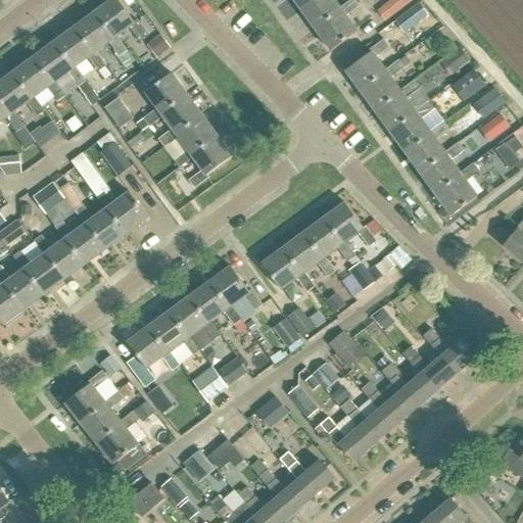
[(147,37),(137,22),(135,24),(117,0),(114,0),(95,14),(114,40),(116,38),(129,29),(139,43),(147,37)]
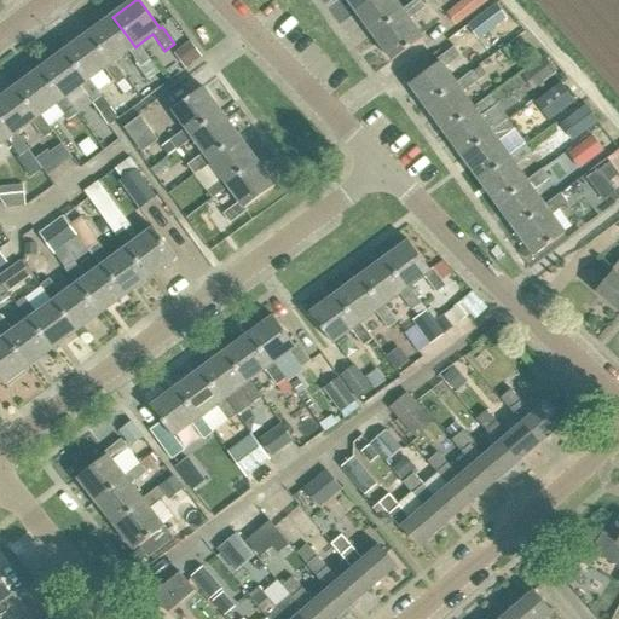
[(346,0),(356,13),(372,0),(346,0)]
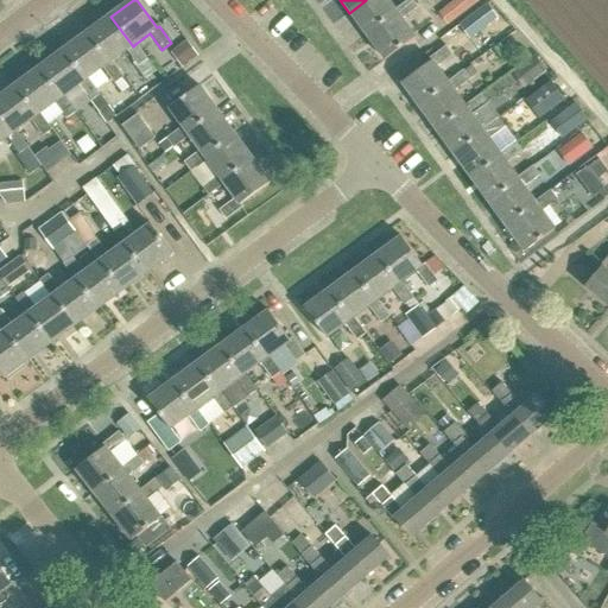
[(366,0),(349,13),(367,37),(399,13),(397,11),(388,0),(366,0)]
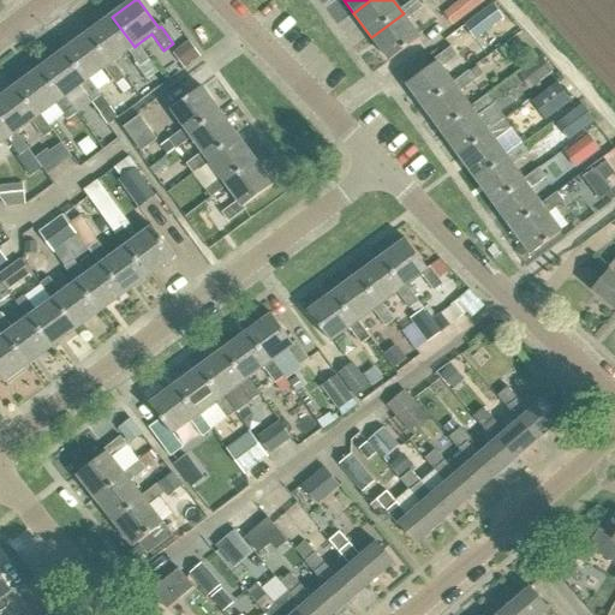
[(408,19),(423,9),(416,0),(401,11),(404,13),(371,37),(389,61),(422,39),(408,19)]
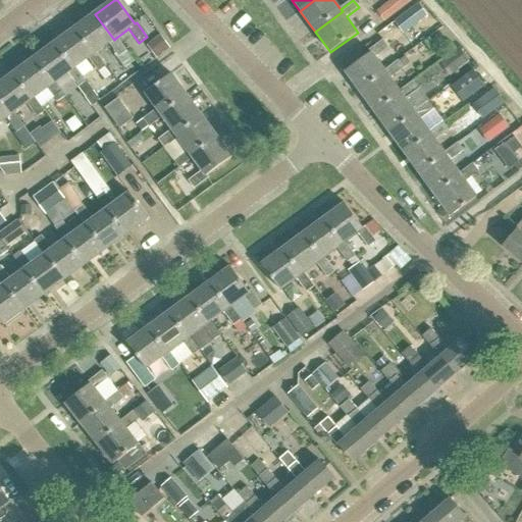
[(410,0),(392,0),(377,11),(384,21),(412,1),(410,0)]
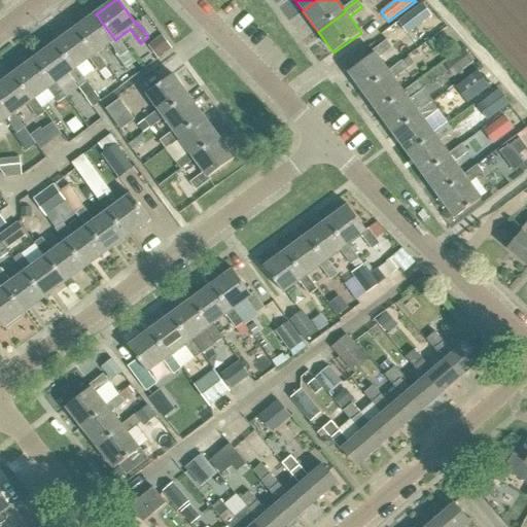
[(408,34),(432,15),(423,3),(398,23),(408,34)]
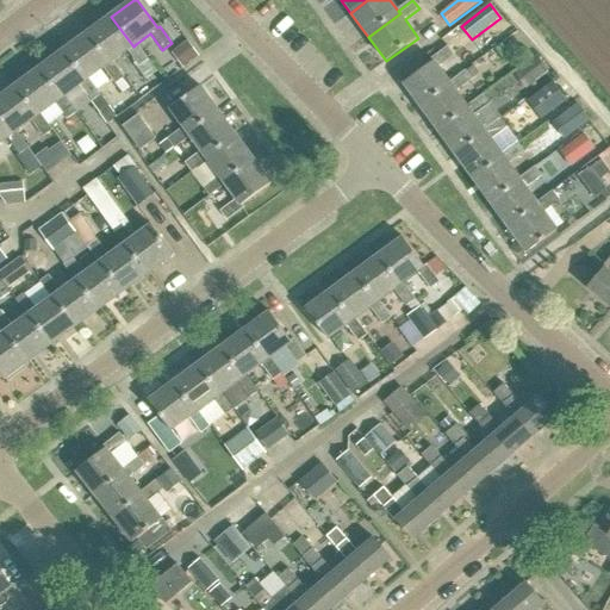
[(112,62),(126,51),(138,68),(148,61),(136,44),(134,47),(111,17),(87,33),(109,64),(112,62)]
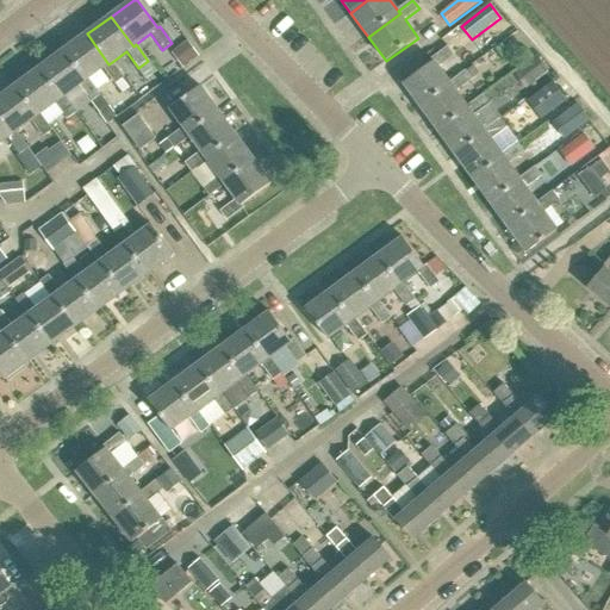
[(87,80),(103,69),(114,85),(124,78),(112,62),(109,64),(87,33),(63,51),(85,81),(87,80)]
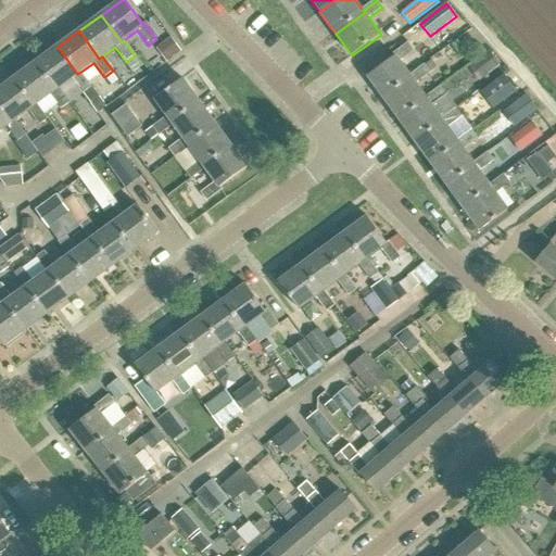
[(169,59),(181,50),(173,39),(162,48),(169,59)]
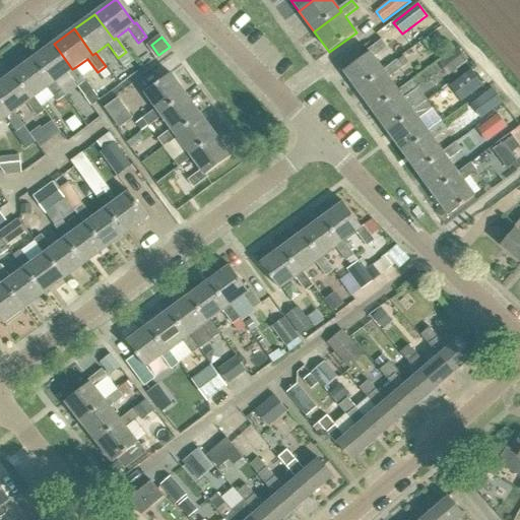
[(385,72),(383,69),(374,57),(387,47),(381,39),(367,50),(369,53),(343,71),(359,91),(385,72)]
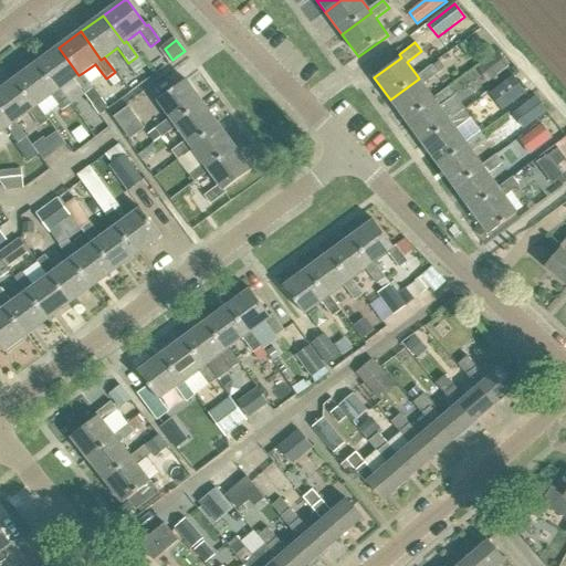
[(79,75),(59,48),(35,64),(56,92),(59,90),(73,80),(84,95),(92,88),(81,74),(79,75)]
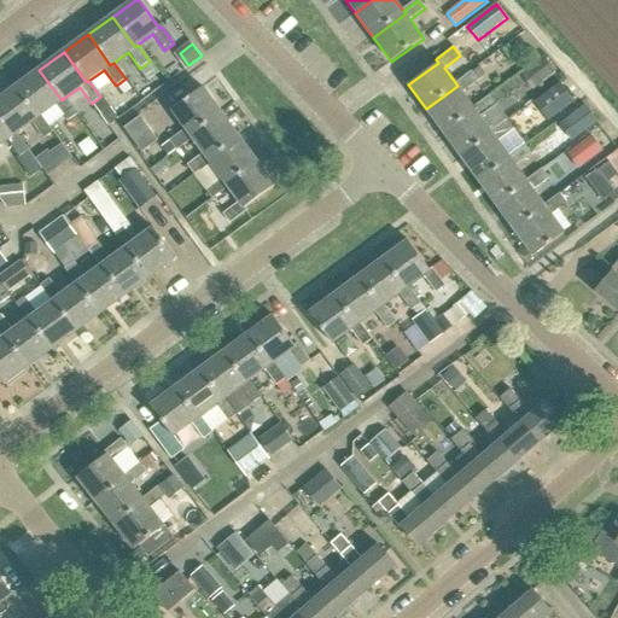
[(534,92),(558,75),(544,57),(529,69),(522,74),(534,92)]
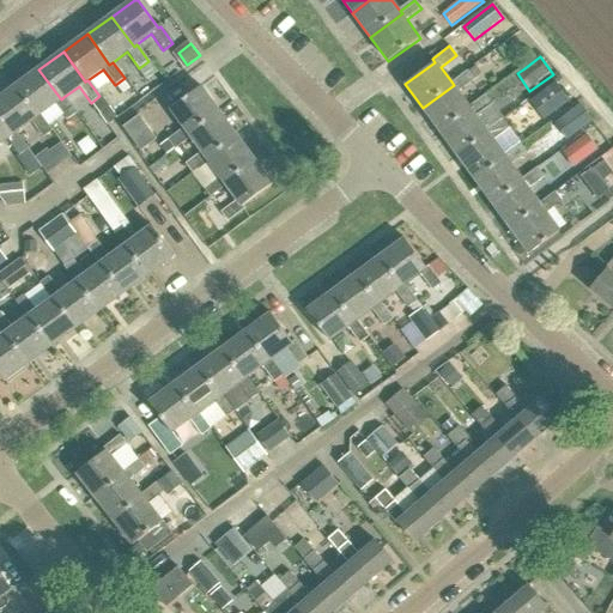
[(147,78),(156,73),(149,64),(140,70),(146,79),(147,78)]
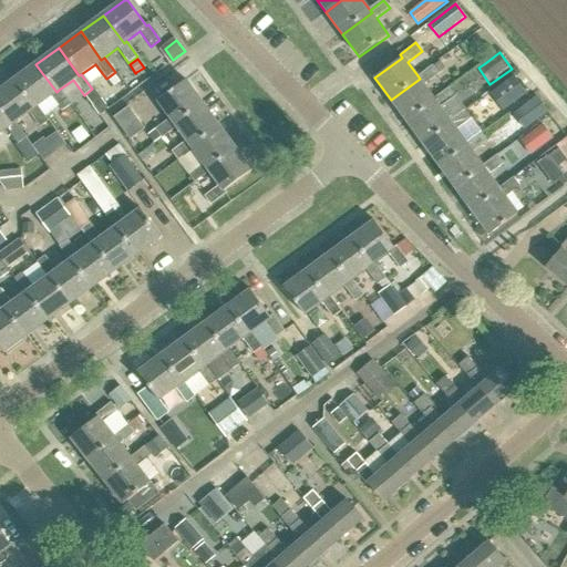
[(59,90),(57,92),(35,64),(13,81),(34,109),(37,106),(51,96),(61,112),(62,111),(69,106),(70,105),(59,90)]
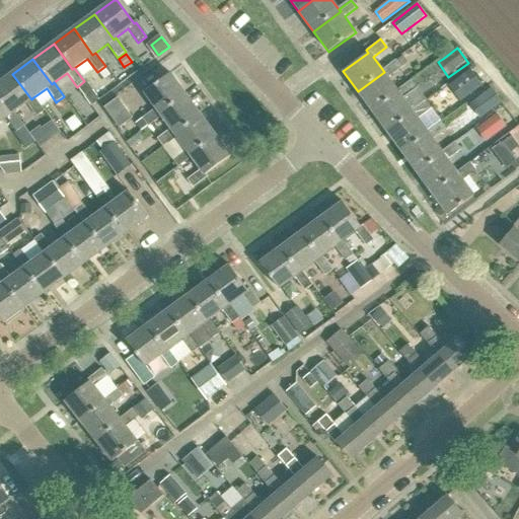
[(397,89),(388,77),(401,68),(395,60),(382,69),(384,72),(358,91),(373,112),(399,92),(397,89)]
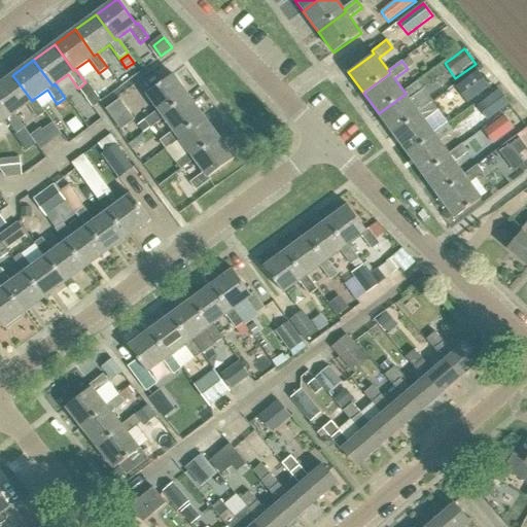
[(467,102),(488,86),(478,72),(457,88),(467,102)]
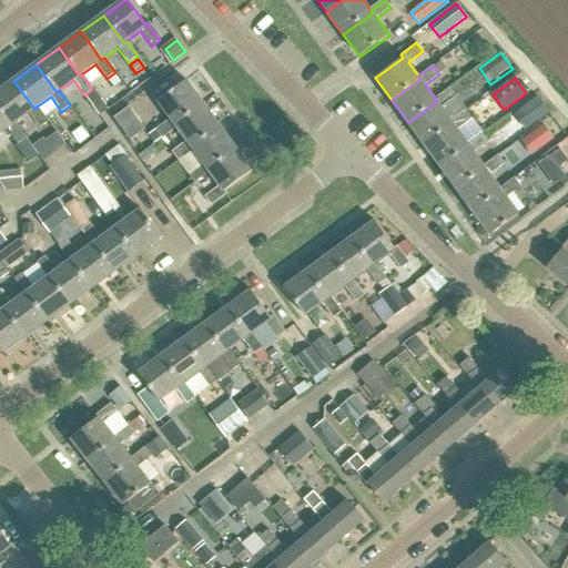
[(34,109),(13,81),(0,90),(0,110),(11,125),(16,122),(28,113),(39,128),(48,122),(37,107),(34,109)]
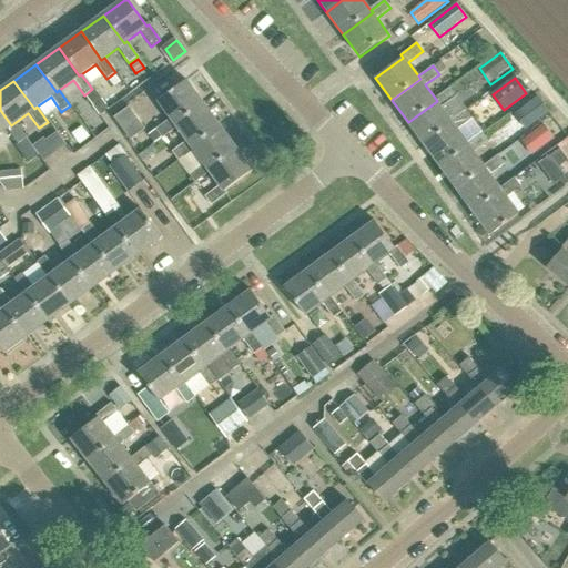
[(174,125),(202,104),(186,82),(158,103),(170,120),(155,130),(162,139),(176,129),(174,125)]
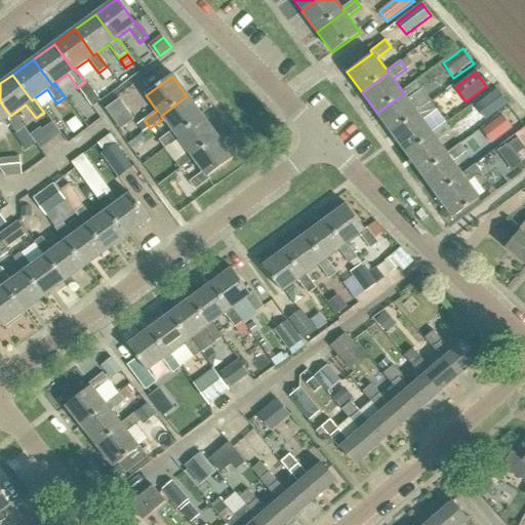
[(417,112),(408,98),(421,89),(415,81),(402,90),(404,93),(377,113),(392,133),(419,114),(417,112)]
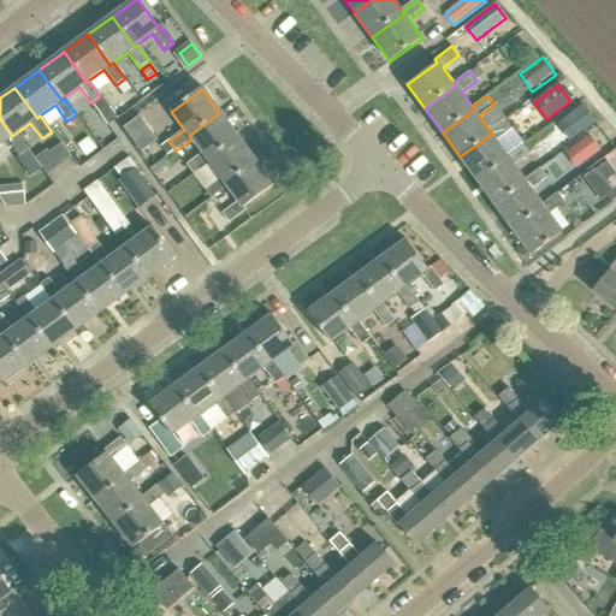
[(100,96),(92,104),(100,114),(108,108),(100,96)]
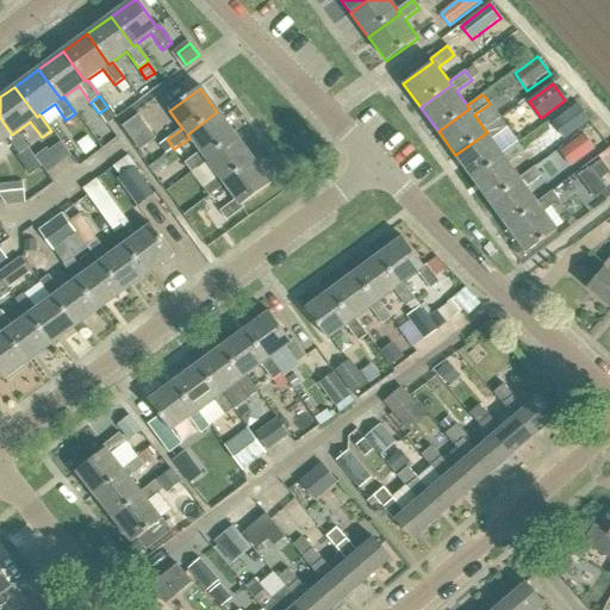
[(570,135),(589,120),(577,105),(558,119),(570,135)]
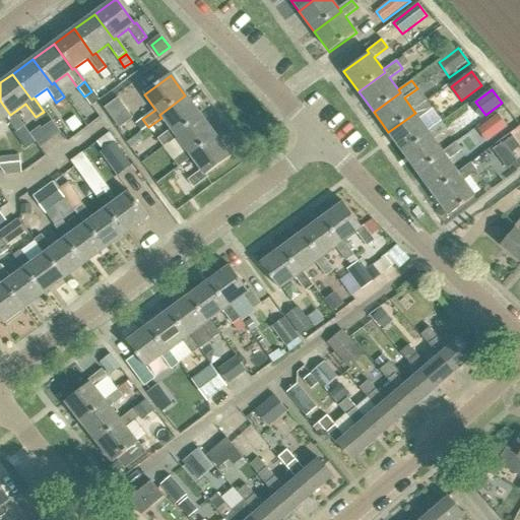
[(174,135),(200,116),(185,95),(159,115),(161,118),(171,130),(157,139),(163,147),(176,138),(174,135)]
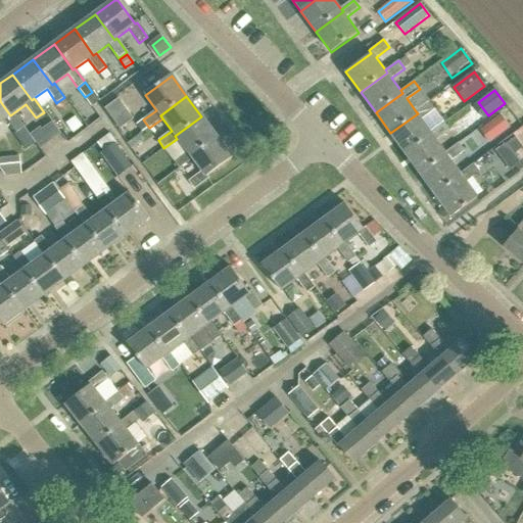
[(436,96),(429,101),(435,109),(442,103),(436,96)]
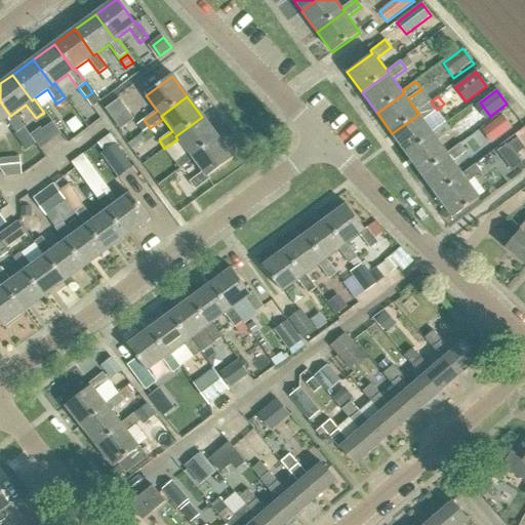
[(106,110),(121,130),(134,120),(119,99),(106,110)]
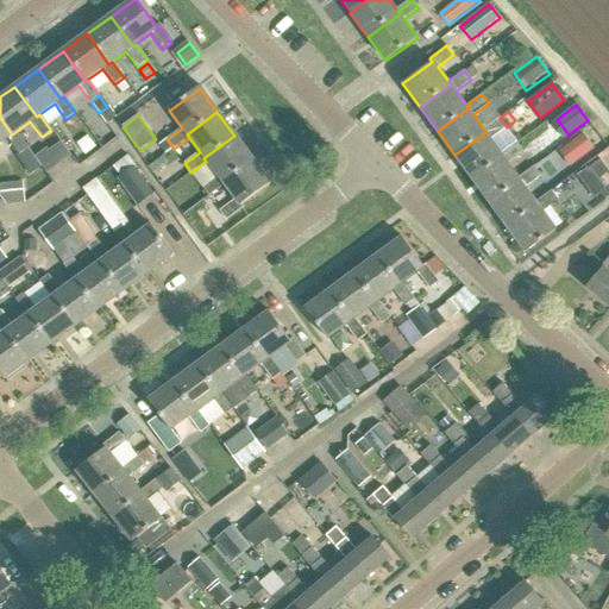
[(0,144),(6,139),(18,155),(29,148),(17,131),(12,135),(0,118),(0,144)]
